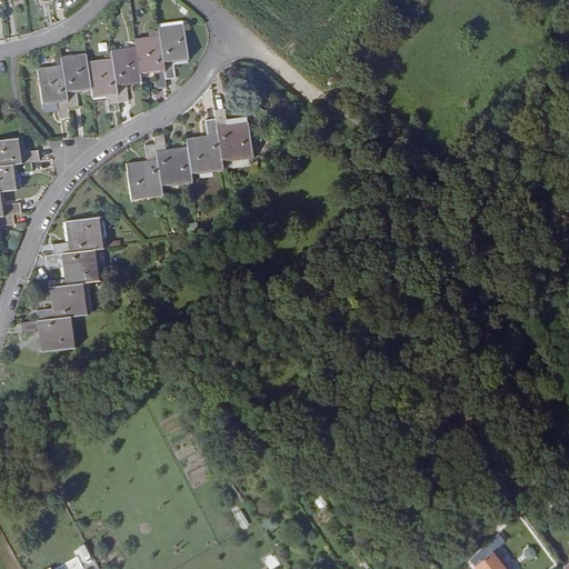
[(189,62),(185,25),(159,27),(160,35),(166,80),(176,79),(173,65),(189,62)]
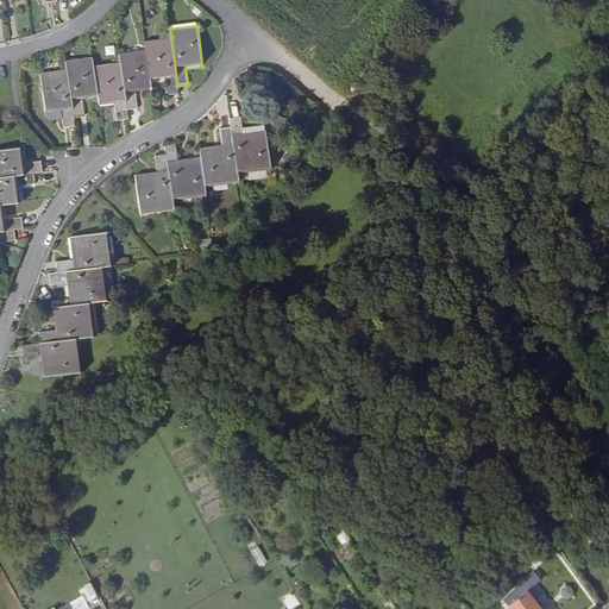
[(179,96),(171,39),(145,42),(146,51),(150,83),(167,82),(169,96),(179,96)]
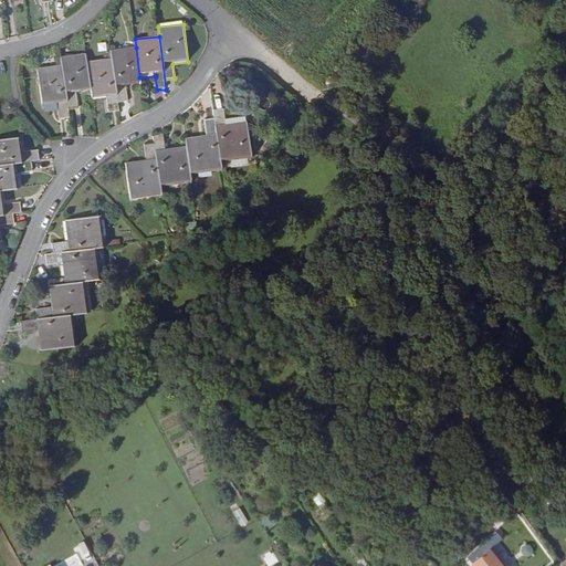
[(139,77),(136,48),(112,51),(112,59),(115,82),(118,104),(128,102),(126,87),(140,85),(140,82),(139,77)]
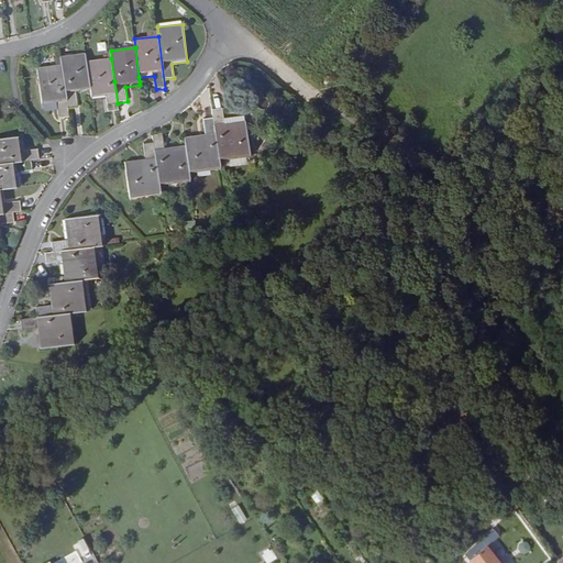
[(87,62),(86,54),(62,56),(63,65),(66,91),(67,109),(78,108),(76,94),(90,91),(89,81),(87,62)]
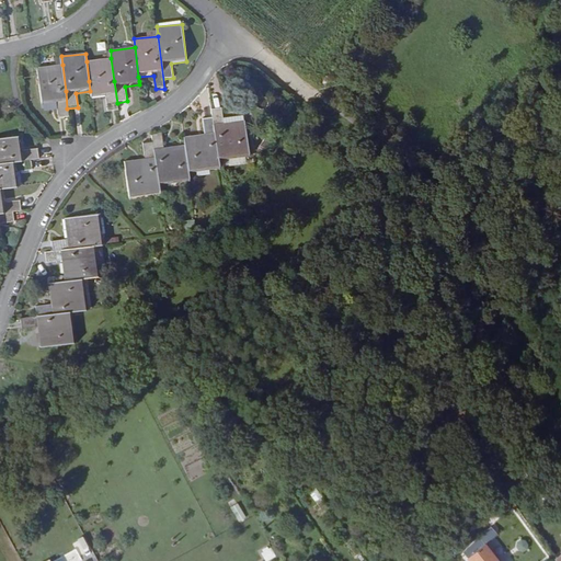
[(114,81),(111,58),(87,61),(89,81),(90,91),(91,99),(106,96),(109,111),(118,110),(117,103),(114,81)]
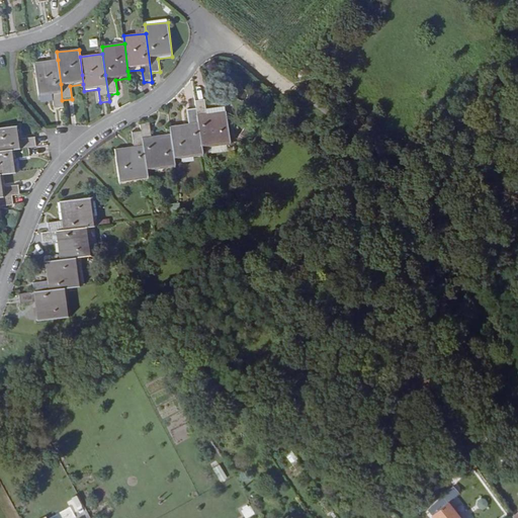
[(62,100),(58,60),(34,63),(38,97),(53,95),(55,109),(63,108),(62,100)]
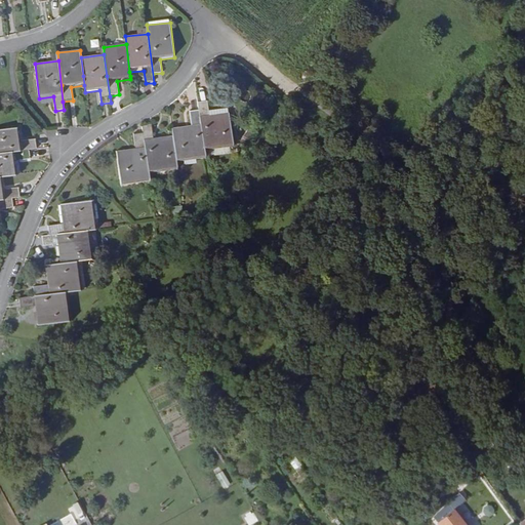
[(234,147),(229,112),(209,114),(207,101),(198,102),(199,109),(205,151),(234,147)]
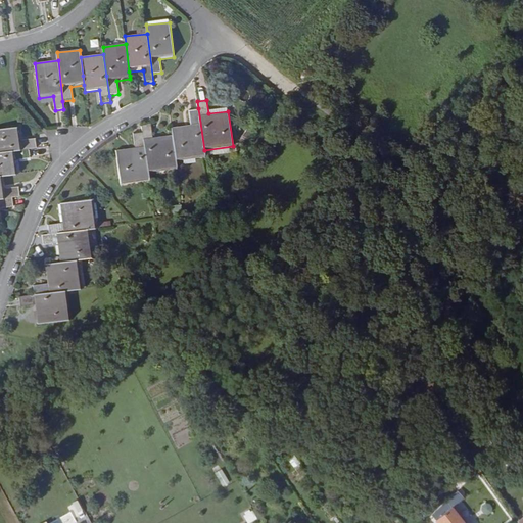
[(204,157),(198,108),(189,109),(190,125),(172,127),(173,135),(176,161),(204,157)]
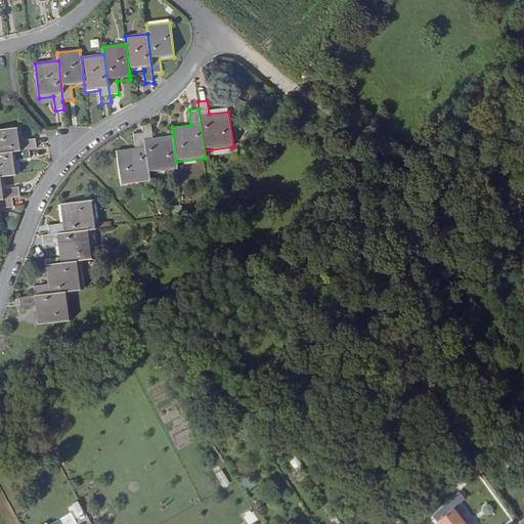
[(176,162),(173,135),(154,137),(150,123),(142,124),(143,131),(148,174),(177,170),(176,162)]
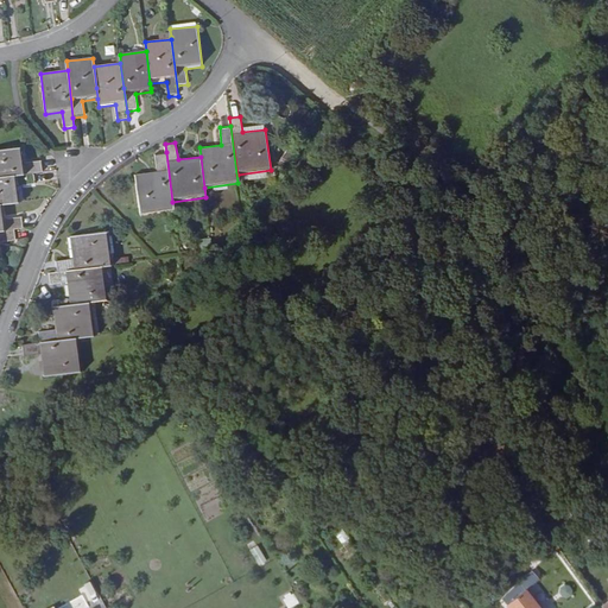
[(43,172),(42,160),(26,163),(25,146),(0,150),(0,177),(35,173),(43,172)]
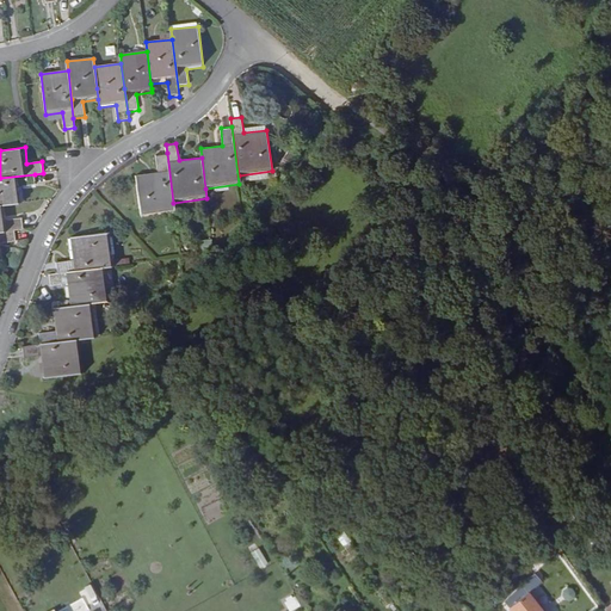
[(167,153),(155,154),(158,172),(136,174),(141,216),(174,213),(167,153)]
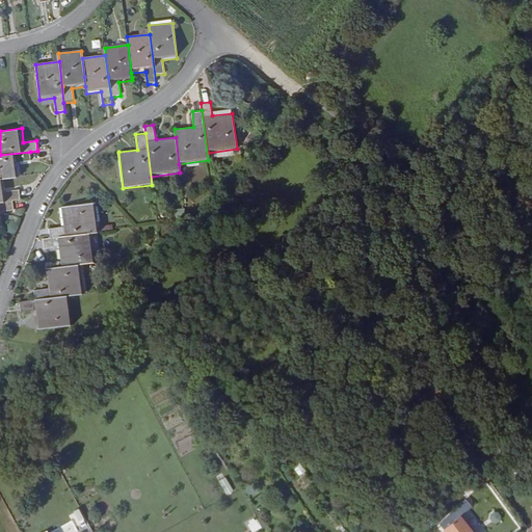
[(20,177),(18,162),(30,160),(30,152),(0,155),(0,179),(4,179),(20,177)]
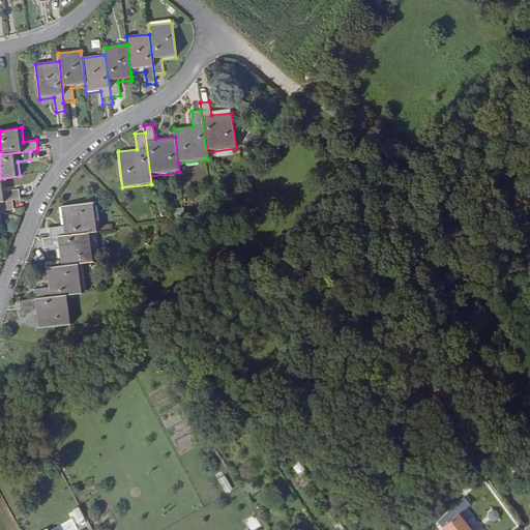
[(0,201),(13,199),(20,198),(19,188),(6,190),(4,178),(0,178),(0,201)]
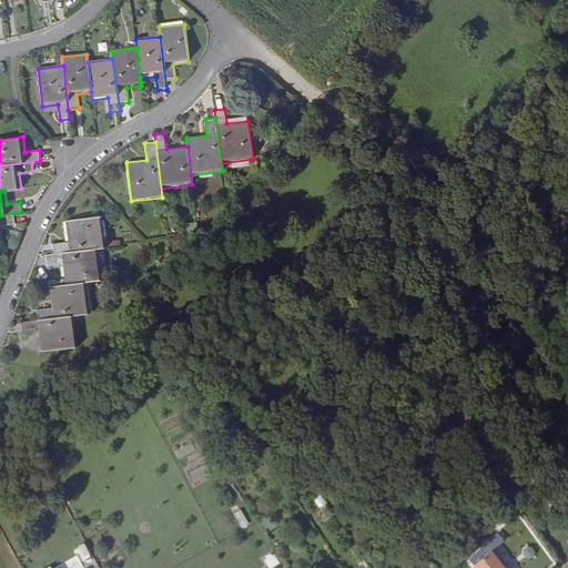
[(0,215),(0,241),(2,241),(1,225),(16,223),(14,213),(0,215)]
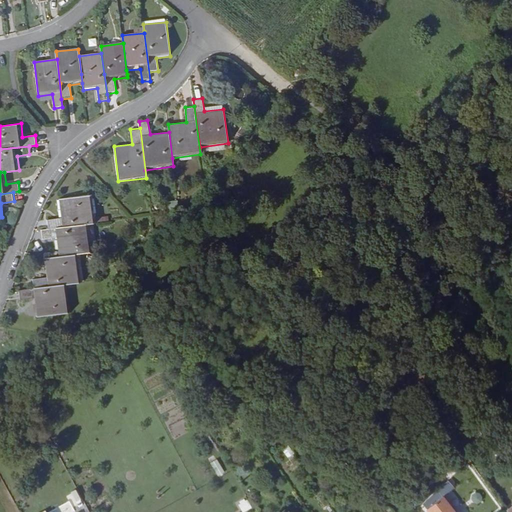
[(97,222),(93,194),(59,198),(62,217),(47,220),(49,228),(90,222),(97,222)]
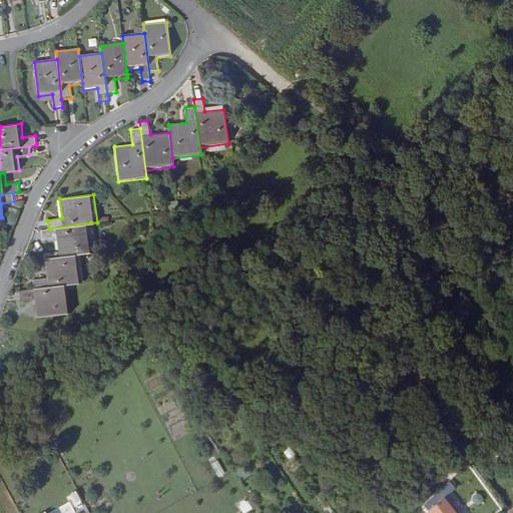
[(93,251),(90,222),(49,228),(42,229),(42,239),(56,237),(59,257),(79,253),(85,252),(93,251)]
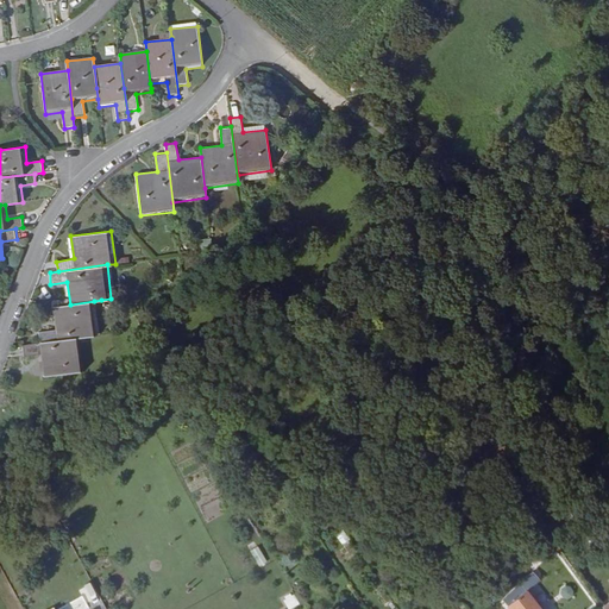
[(98,334),(94,301),(70,305),(52,307),(56,330),(39,332),(39,343),(80,338),(98,334)]
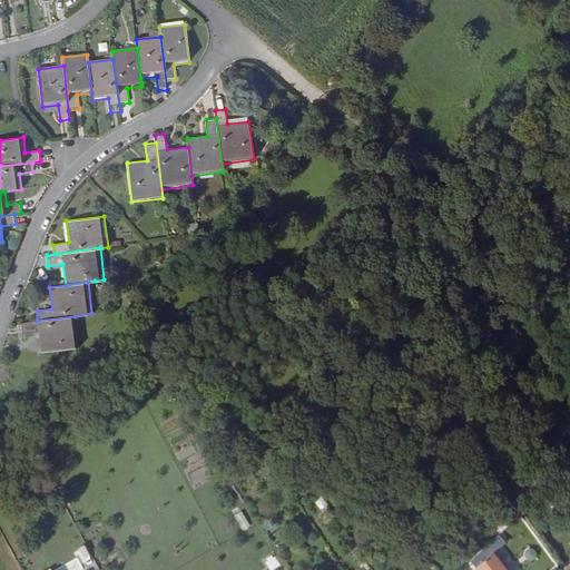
[(21,323),(22,334),(42,332),(45,352),(80,347),(75,316),(21,323)]
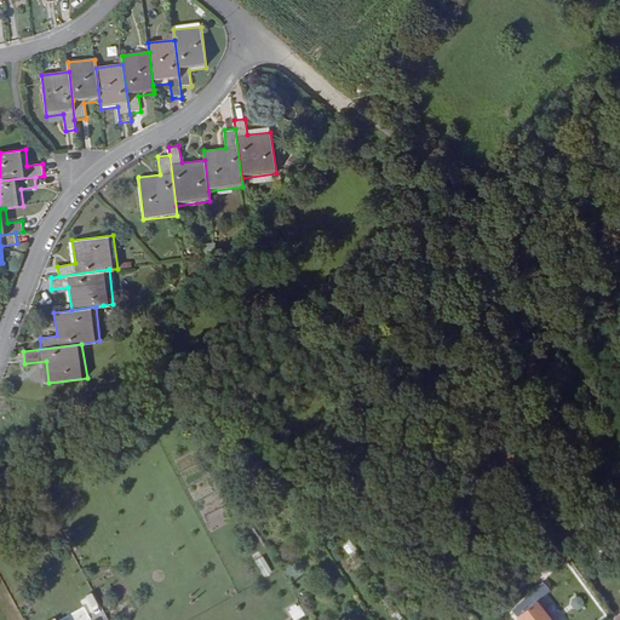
[(509,539),(515,535),(509,527),(504,532),(509,539)]
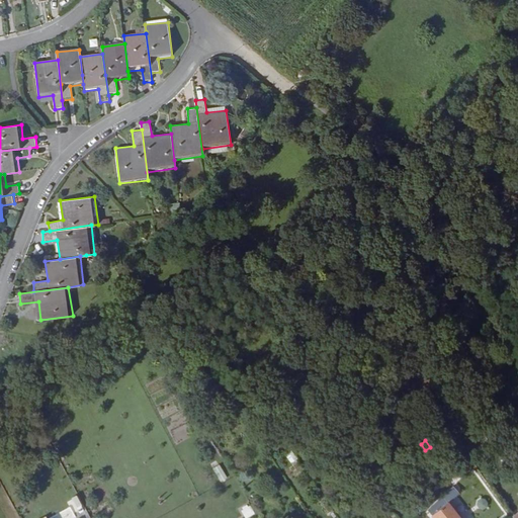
[(295,458),(289,450),(283,454),(289,463),(295,458)]
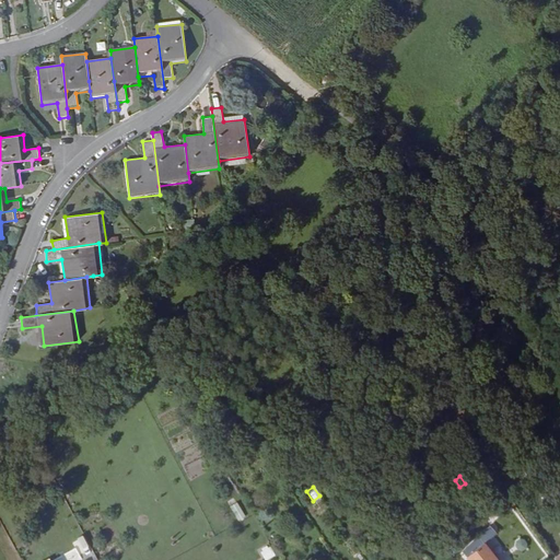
[(246,518),(242,512),(229,520),(232,527),(246,518)]
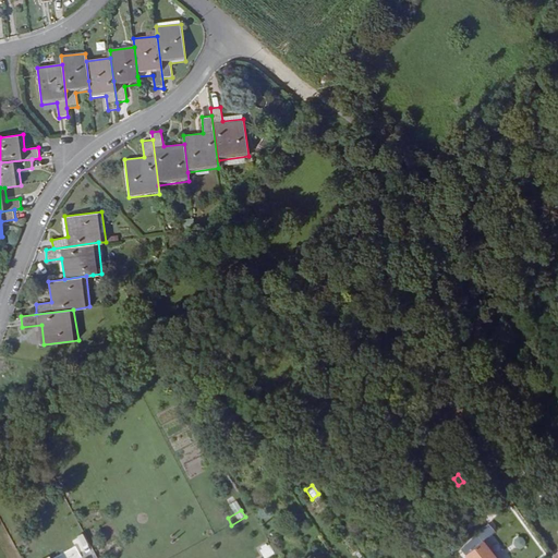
[(476,534),(480,537),(488,530),(484,526),(476,534)]
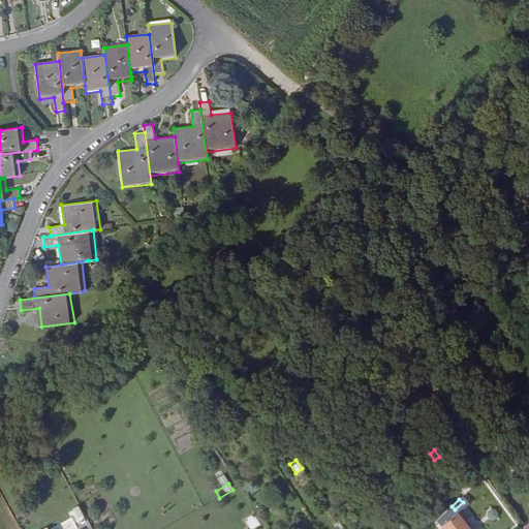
[(469,528),(452,506),(436,521),(442,528),(469,528)]
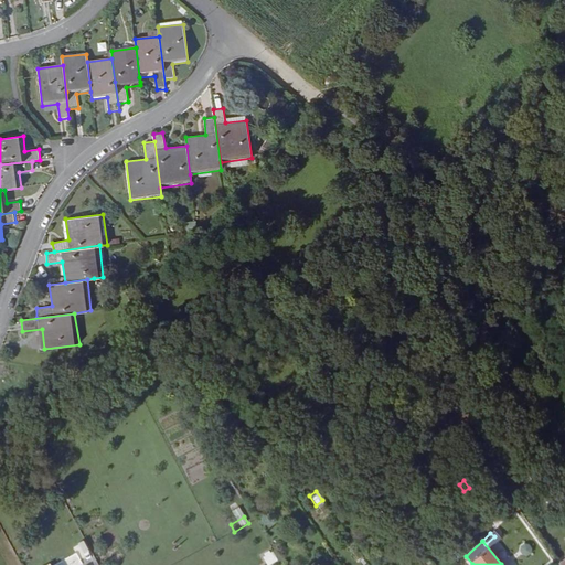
[(267,564),(269,564),(279,561),(273,550),(263,555),(267,564)]
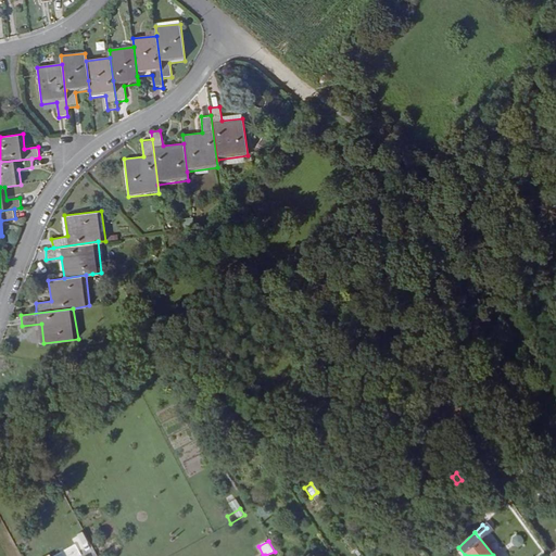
All buildings are outlined.
